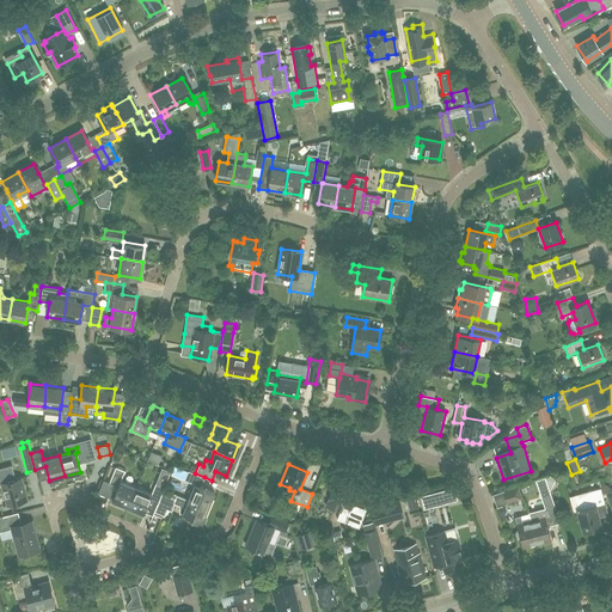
[(12,465),(0,467),(0,483),(0,485),(2,484),(8,506),(26,501),(19,477),(16,478),(12,465)]
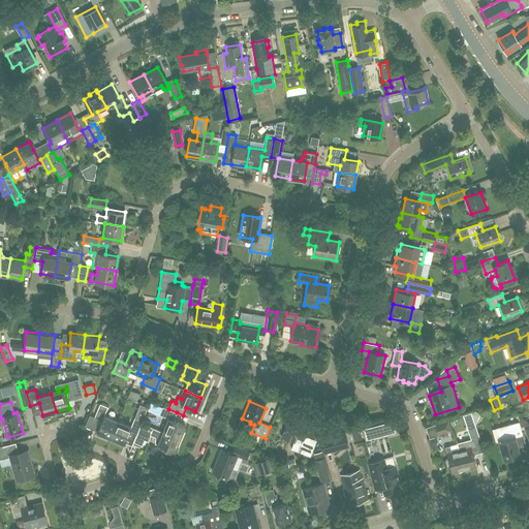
[(110,438),(117,422),(103,416),(107,407),(99,404),(94,417),(101,421),(97,433),(110,438)]
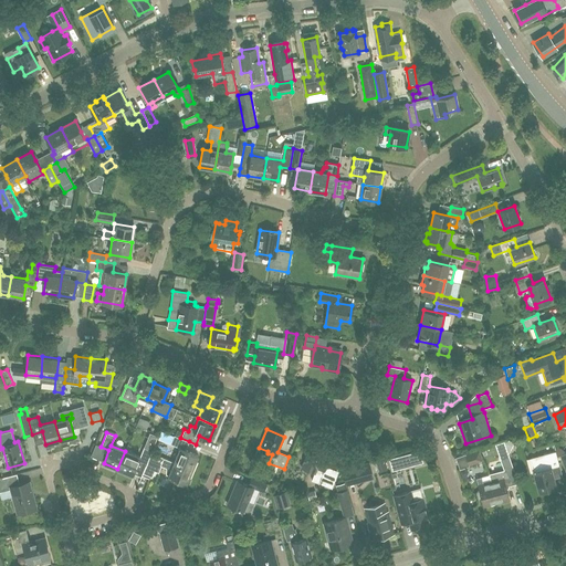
[(189,441),(180,438),(174,436),(170,444),(179,448),(174,462),(191,470),(198,456),(185,450),(189,441)]
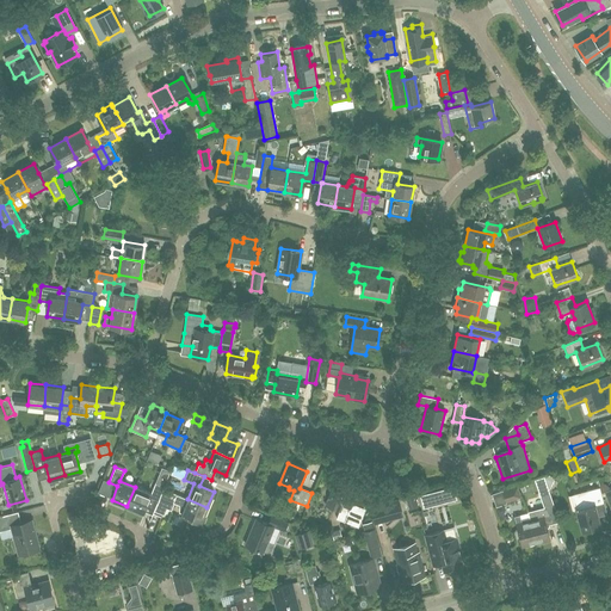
[(351,524),(358,506),(351,504),(356,492),(333,482),(327,500),(325,505),(339,511),(337,519),(351,524)]
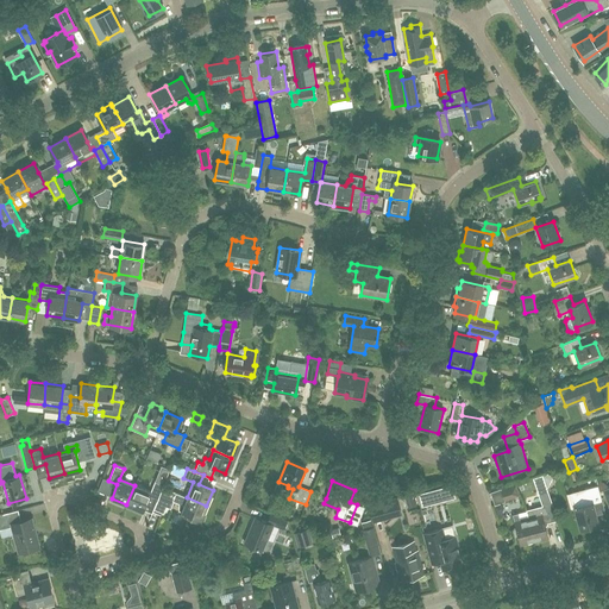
[(155,482),(150,491),(135,485),(126,504),(142,512),(148,497),(157,501),(163,488),(163,485),(155,482)]
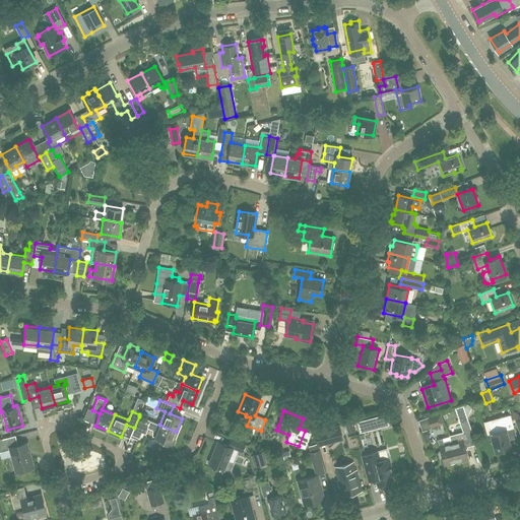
[(358,421),(361,432),(389,425),(386,413),(358,421)]
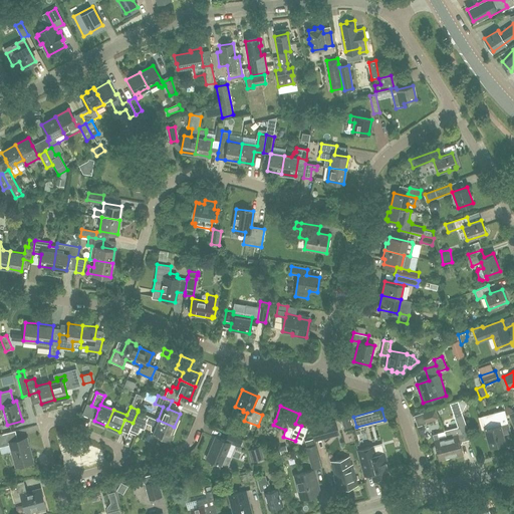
[(437,417),(435,409),(424,413),(426,420),(437,417)]
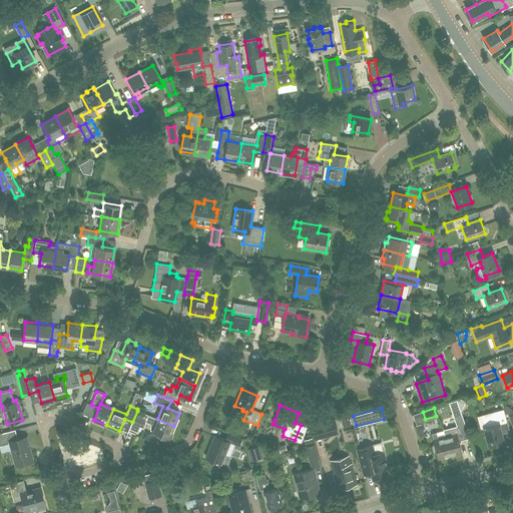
[(501,430),(509,428),(505,414),(504,409),(480,415),(481,419),(479,419),(481,429),(484,428),(488,445),(504,441),(501,430)]
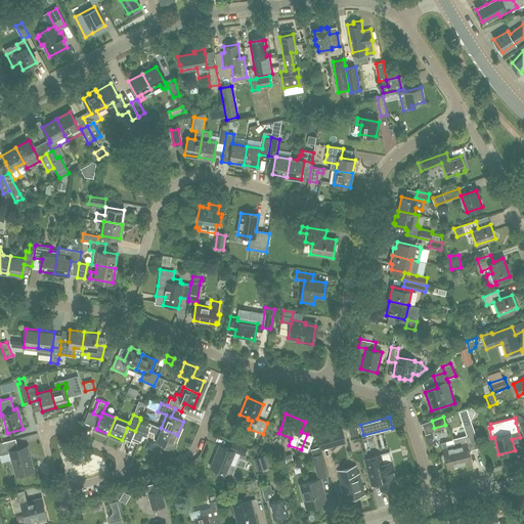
[(148,431),(158,435),(155,441),(172,448),(177,435),(161,428),(151,424),(140,420),(135,431),(146,436),(148,431)]
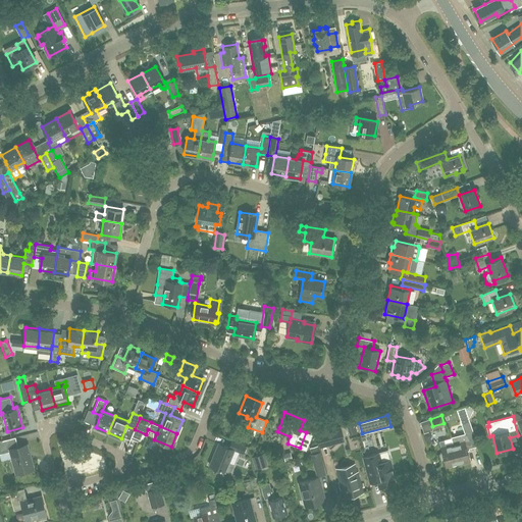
[(469,437),(474,435),(470,423),(465,425),(469,437)]
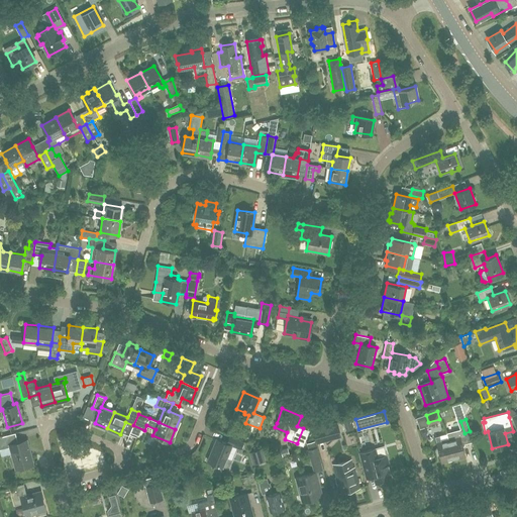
[(316,443),(333,438),(340,436),(337,423),(329,424),(312,429),(316,443)]
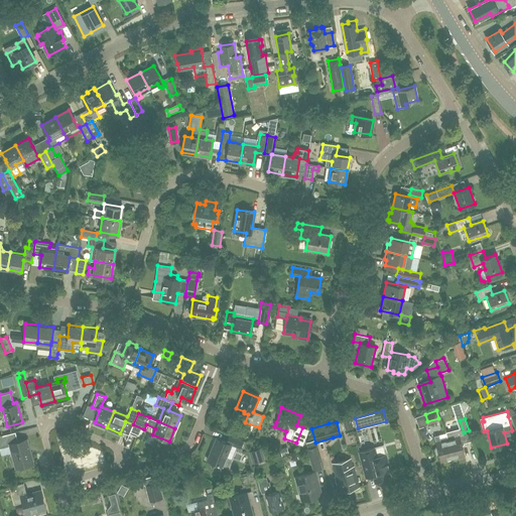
[(16,442),(13,432),(0,435),(0,446),(9,444),(16,468),(33,464),(26,439),(16,442)]
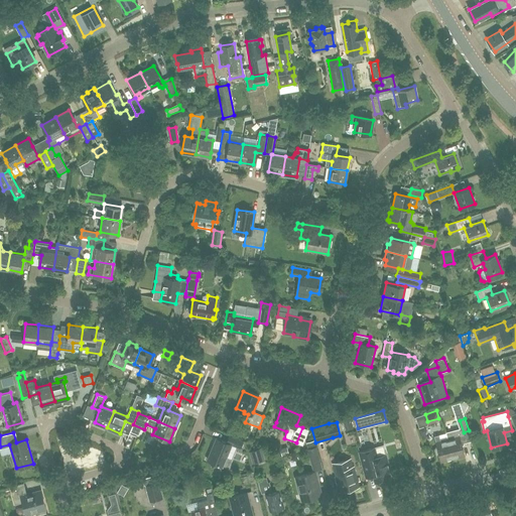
[(453,459),(447,439),(440,441),(439,434),(434,436),(440,462),(453,459)]
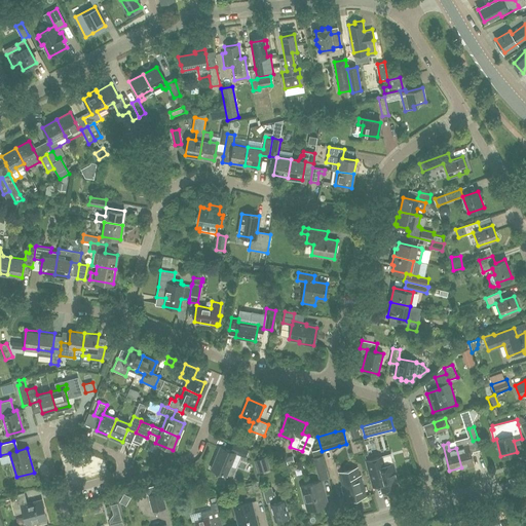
[(456,448),(461,467),(474,464),(471,452),(477,450),(475,443),(456,448)]
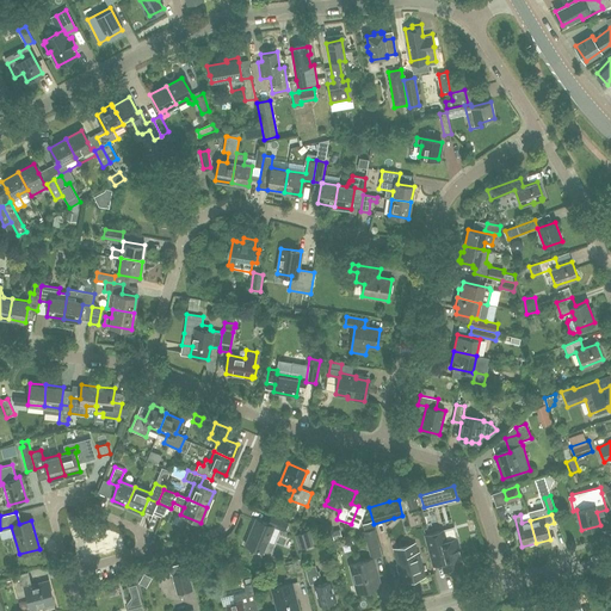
[(284,532),(288,523),(270,516),(266,524),(255,519),(244,545),(261,553),(263,553),(265,553),(267,553),(270,553),(271,550),(273,544),(266,542),(272,528),(284,532)]
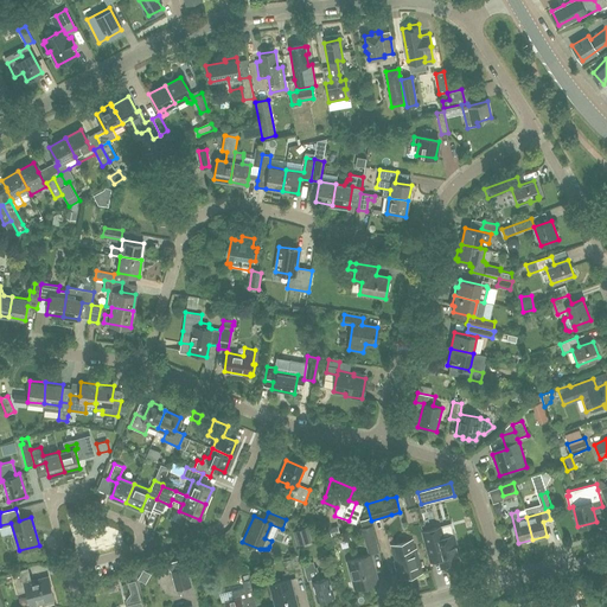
[(371,525),(370,518),(359,522),(362,529),(371,525)]
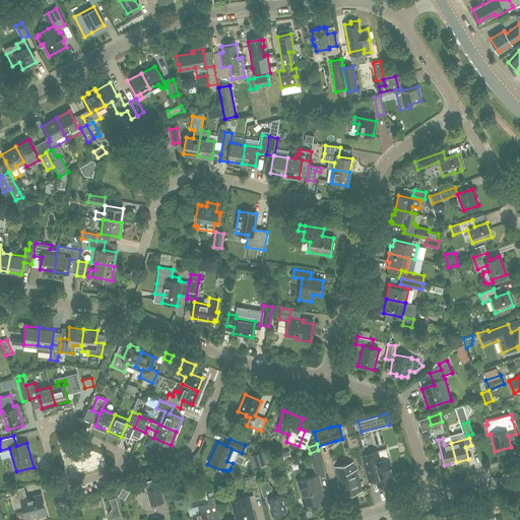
[(267,464),(266,450),(256,451),(256,465),(267,464)]
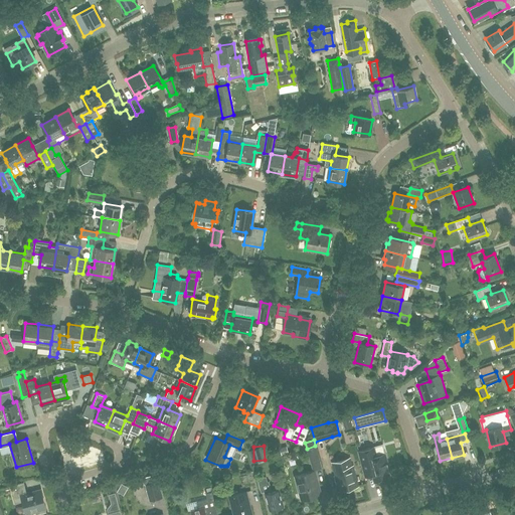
[(315,446),(307,449),(312,471),(322,468),(315,446)]
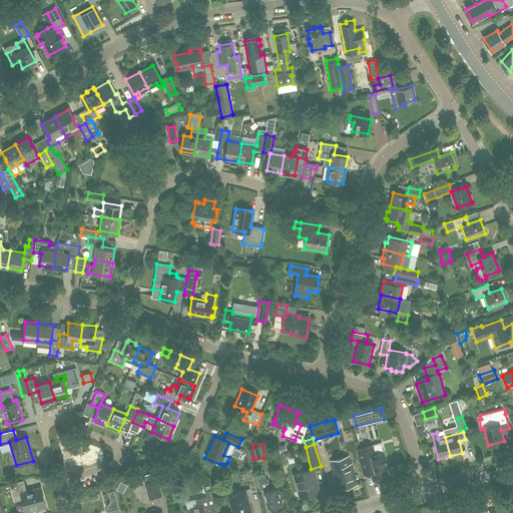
[(364,476),(371,474),(373,480),(376,479),(377,481),(384,479),(384,477),(388,476),(386,469),(388,469),(383,452),(375,454),(372,445),(357,449),(364,476)]
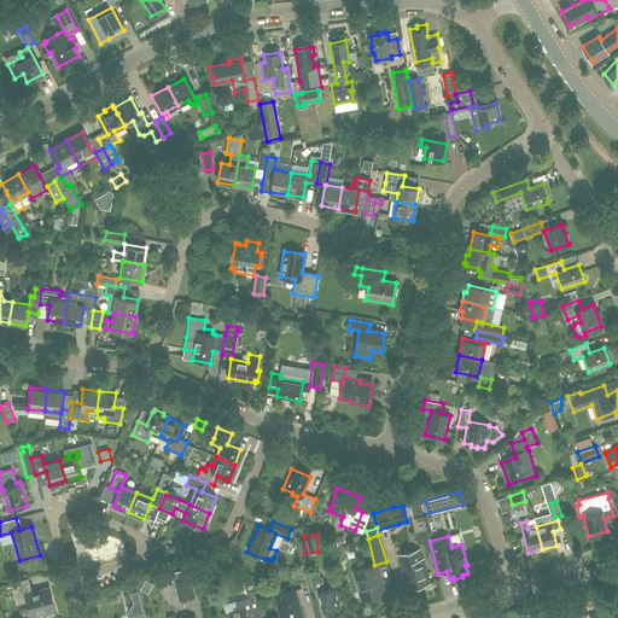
[(429,583),(423,559),(421,559),(419,553),(419,549),(397,554),(407,589),(429,583)]
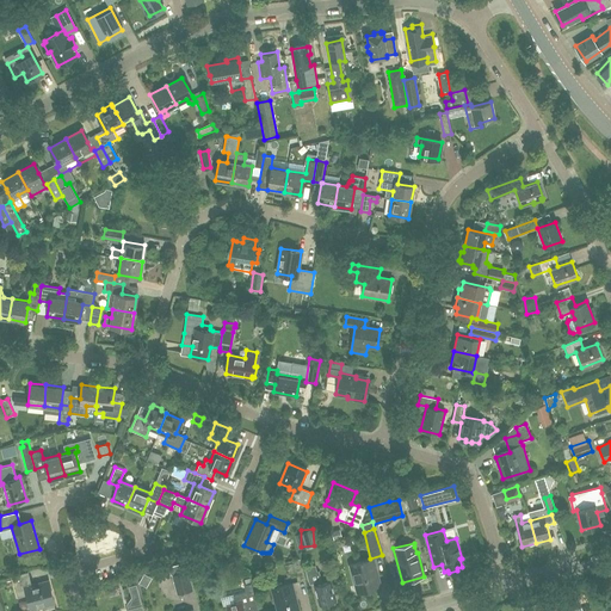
[(297,582),(306,580),(300,559),(291,561),(297,582)]
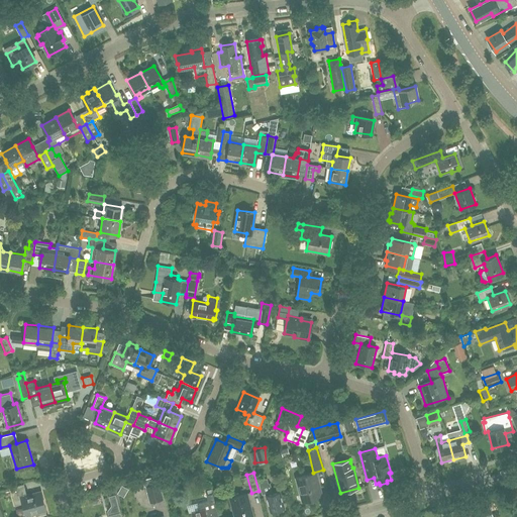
[(302,502),(321,497),(315,473),(296,479),(302,502)]
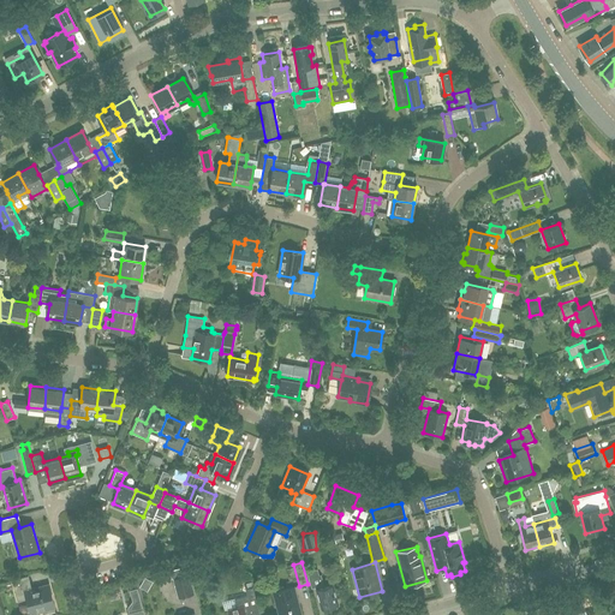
[(338,604),(334,592),(336,592),(334,586),(333,586),(332,584),(324,586),(321,574),(320,574),(317,569),(306,572),(311,587),(315,586),(321,609),(329,607),(330,609),(336,607),(335,605),(338,604)]
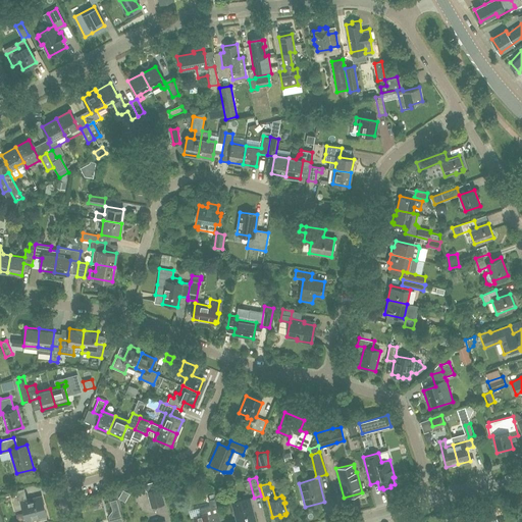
[(151,507),(163,503),(159,487),(146,490),(151,507)]
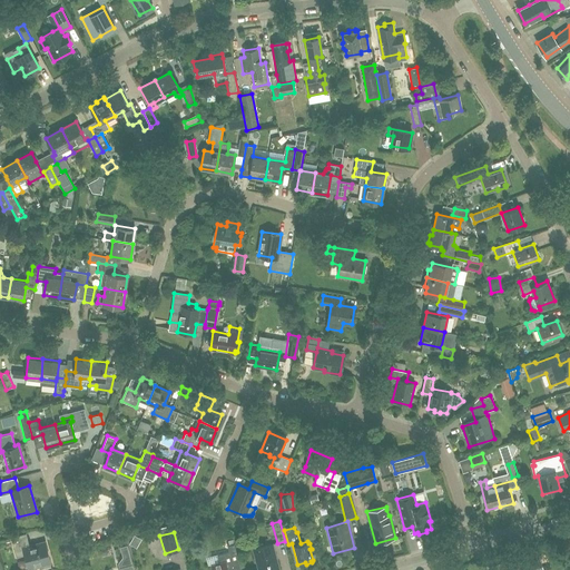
[(30,547),(27,533),(11,538),(17,557),(26,554),(29,568),(50,562),(45,542),(30,547)]
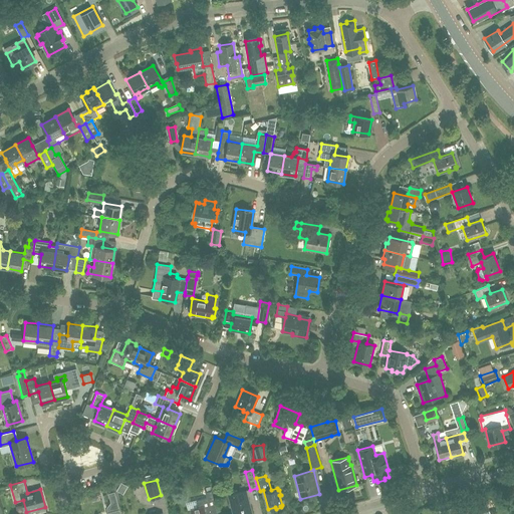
[(143,482),(138,483),(142,496),(147,495),(143,482)]
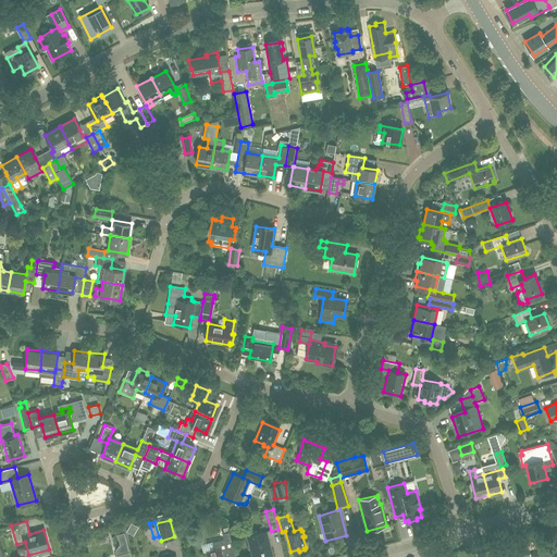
[(231,537),(229,532),(222,533),(223,540),(212,543),(214,551),(207,553),(208,556),(229,556),(236,555),(231,537)]
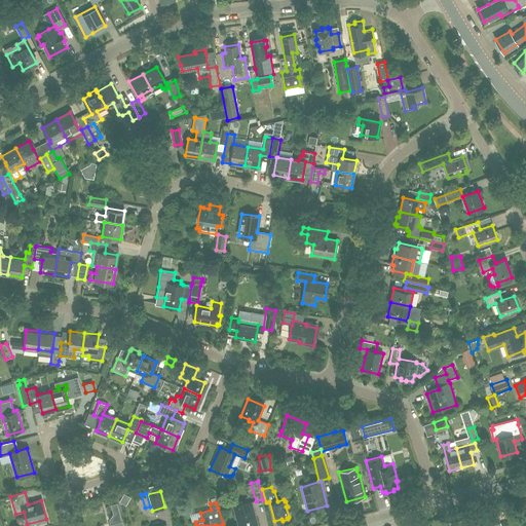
[(238,525),(256,525),(257,525),(251,502),(234,506),(238,525)]
